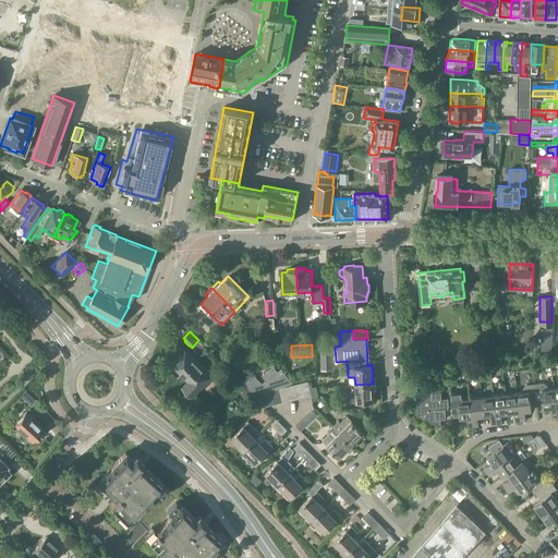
[(331,344),(320,346),(320,370),(332,370),(331,344)]
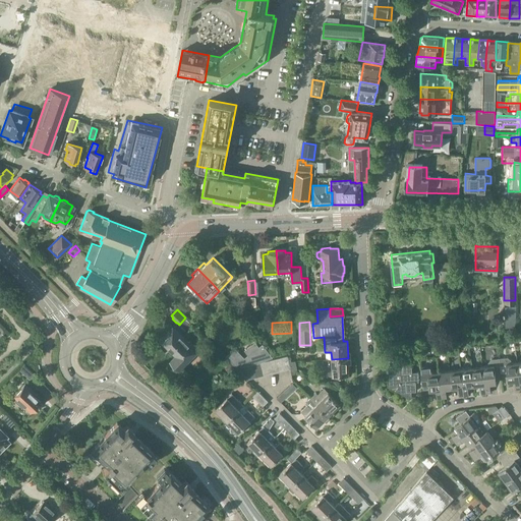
[(179,368),(181,366),(196,351),(170,324),(164,330),(167,334),(162,339),(170,347),(169,348),(172,351),(173,350),(177,355),(172,360),(179,368)]
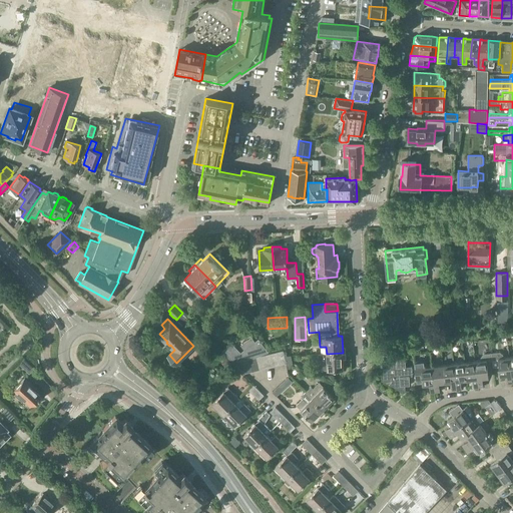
[(232,347),(224,354),(234,362),(248,359),(250,358),(249,357),(257,352),(261,356),(270,352),(264,342),(260,338),(241,353),(234,345),(232,347)]
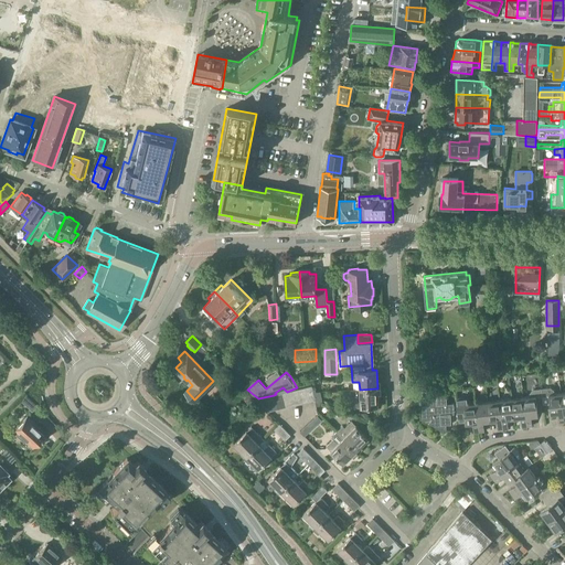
[(439,384),(428,384),(429,390),(419,390),(419,401),(422,401),(423,418),(445,433),(446,430),(446,424),(451,424),(450,413),(454,413),(454,403),(447,403),(446,394),(440,394),(439,384)]
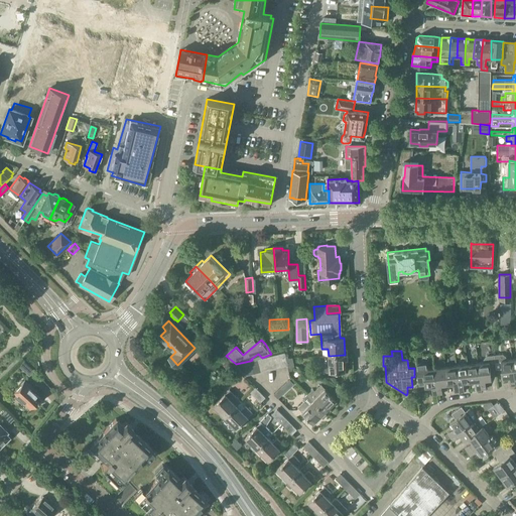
[(284,353),(278,354),(281,367),(288,365),(284,353)]
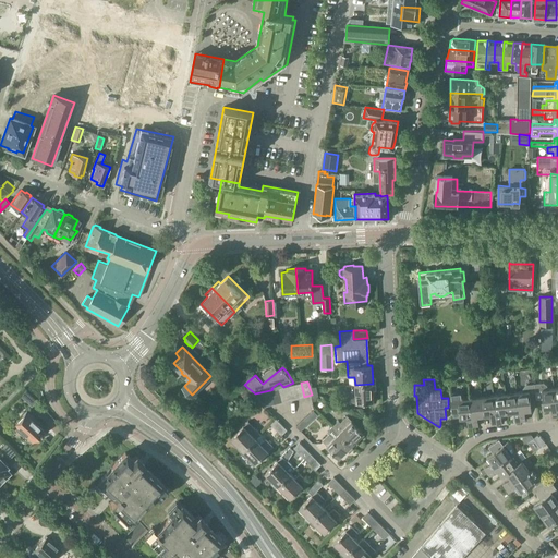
[(292,385),(296,399),(304,397),(301,383),(292,385)]
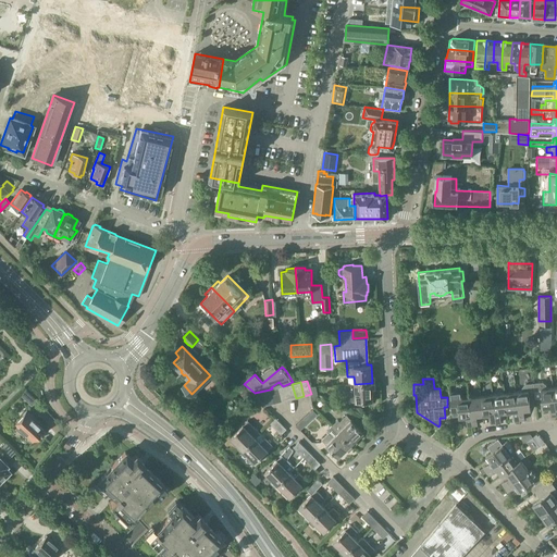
[(534,383),(534,386),(535,395),(535,399),(542,398),(543,408),(551,407),(552,417),(556,416),(554,394),(553,387),(546,387),(546,384),(543,382),(534,383)]
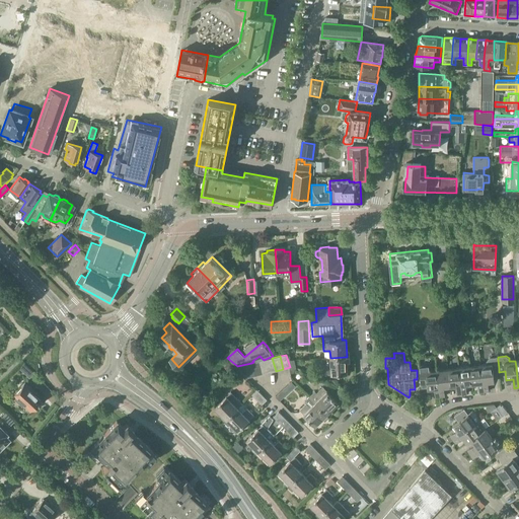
[(330,358),(321,358),(322,374),(326,374),(326,372),(330,371),(331,374),(348,373),(346,357),(330,358)]
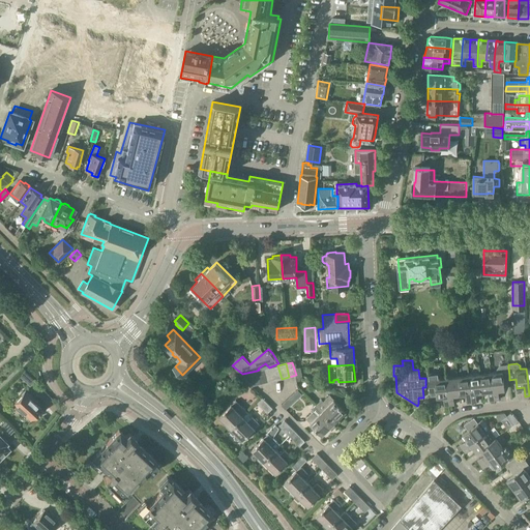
[(508,367),(508,364),(499,365),(497,369),(497,372),(491,373),(493,384),(494,400),(499,399),(498,390),(505,389),(504,380),(509,380),(509,376),(508,367)]
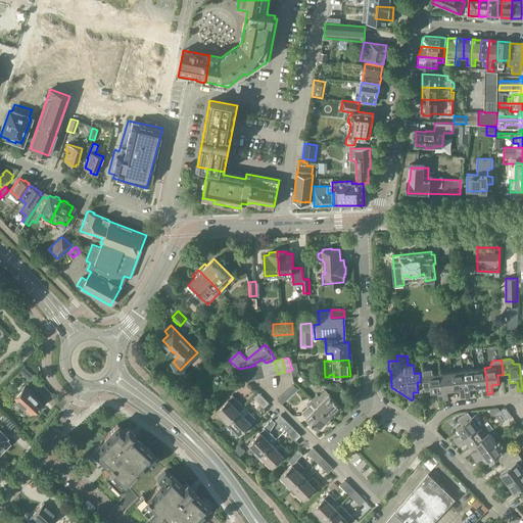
[(268,363),(271,375),(278,374),(274,361),(268,363)]
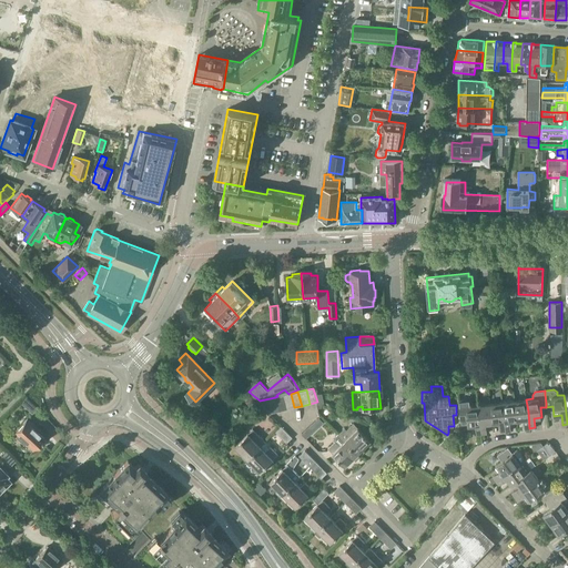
[(294,407),(291,394),(283,395),(286,409),(294,407)]
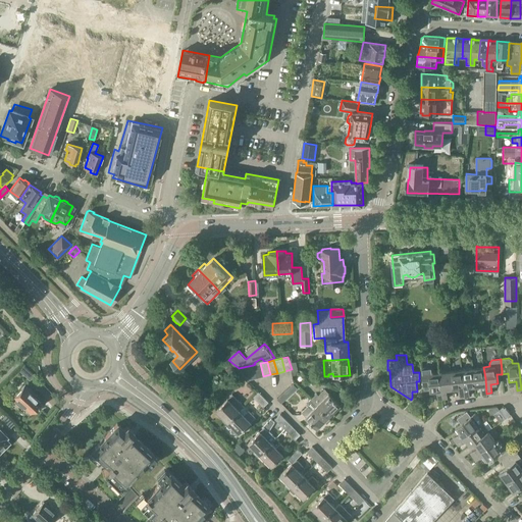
[(260,363),(255,364),(253,365),(256,378),(263,376),(260,363)]
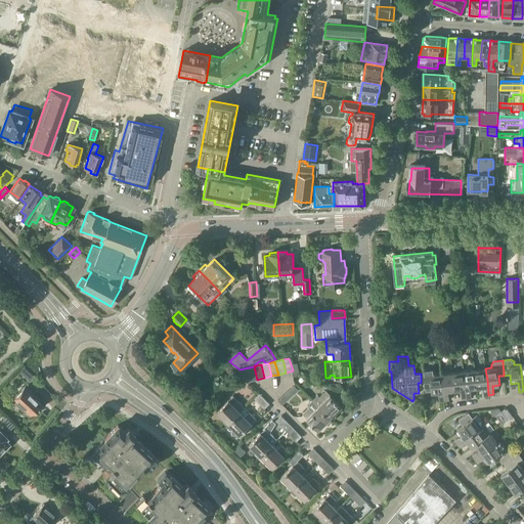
[(30,381),(34,376),(24,365),(18,372),(30,381)]
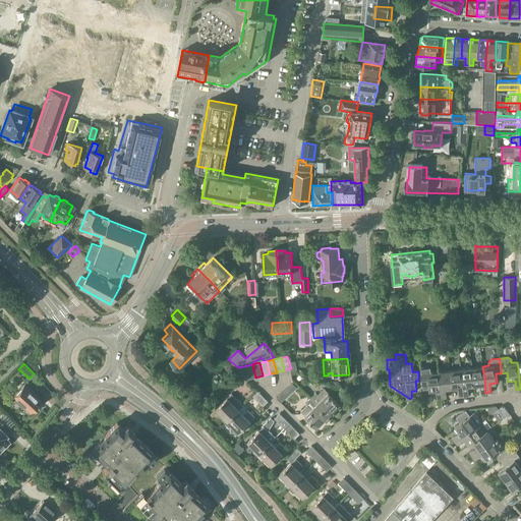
[(255,378),(252,364),(238,367),(249,379),(255,378)]
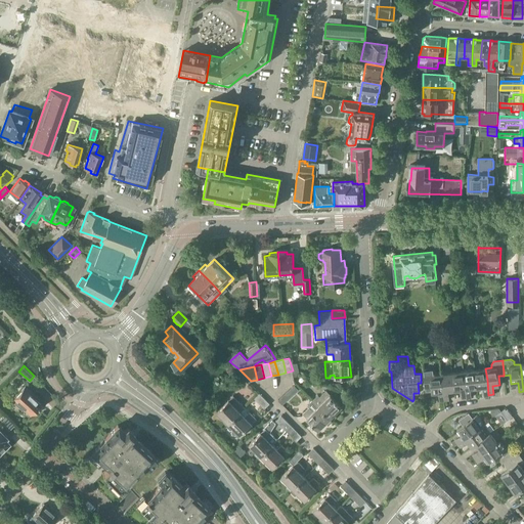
[(434,367),(423,369),(426,391),(432,390),(432,393),(438,392),(439,401),(444,400),(442,379),(441,374),(435,375),(434,367)]
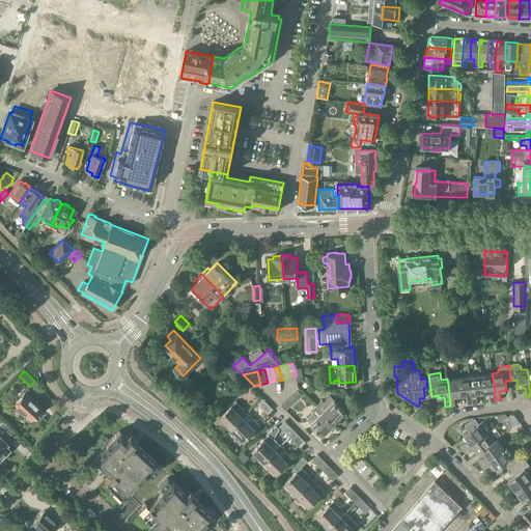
[(491,401),(495,400),(494,385),(492,373),(480,374),(481,382),(482,393),(490,392),(491,401)]
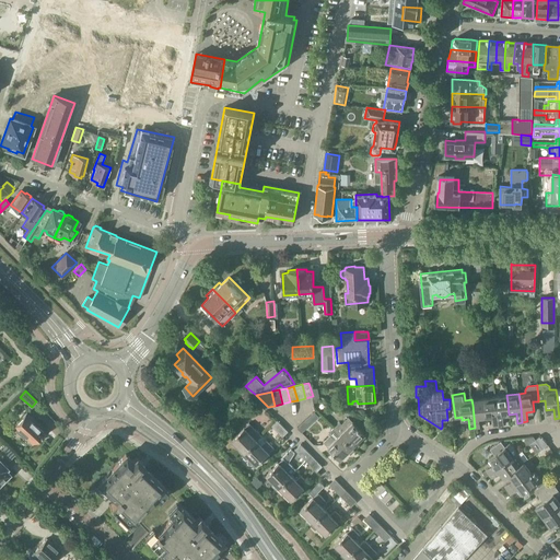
[(503,415),(509,415),(508,403),(506,395),(496,396),(497,404),(499,424),(504,424),(503,415)]
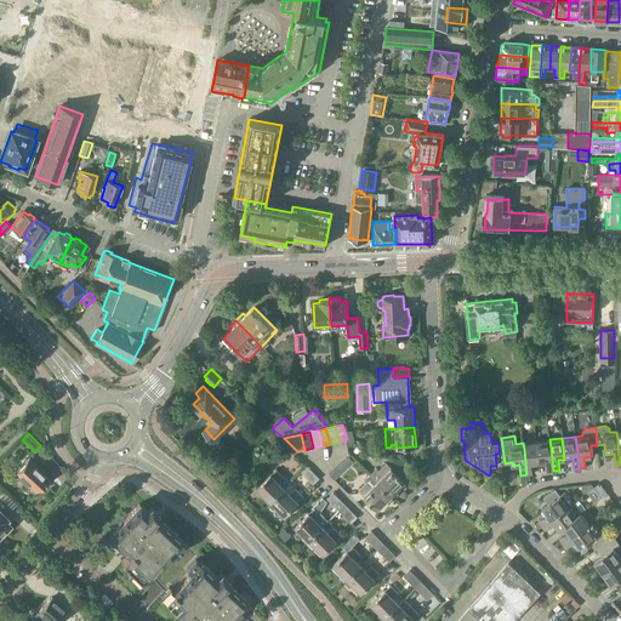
[(547,472),(553,471),(551,448),(550,439),(535,440),(537,456),(537,462),(546,462),(547,472)]
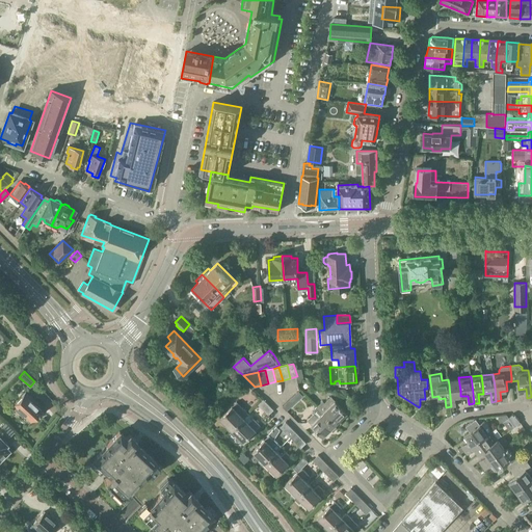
[(455,397),(460,396),(460,391),(458,377),(448,379),(449,384),(451,406),(456,405),(455,397)]
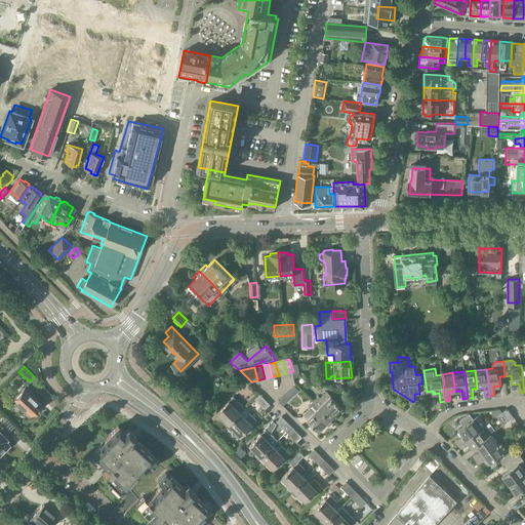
[(295,386),(290,391),(294,394),(296,395),(301,391),(295,386)]
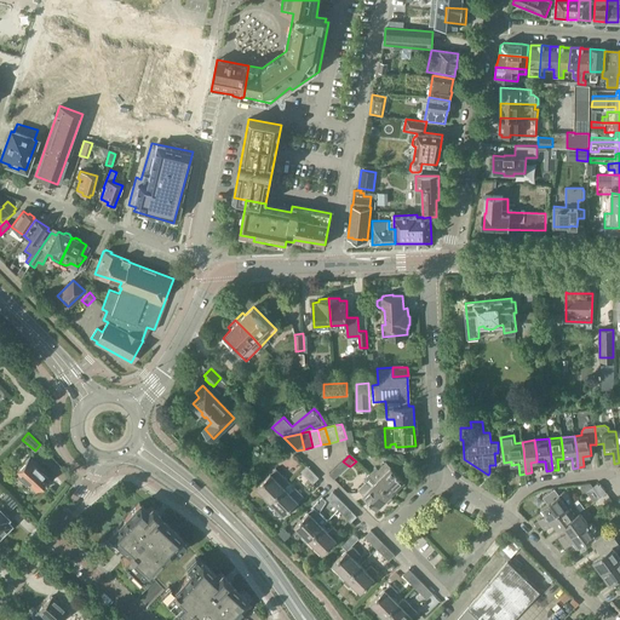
[(47,478),(42,472),(27,458),(13,472),(27,484),(28,482),(36,489),(46,480),(47,478)]
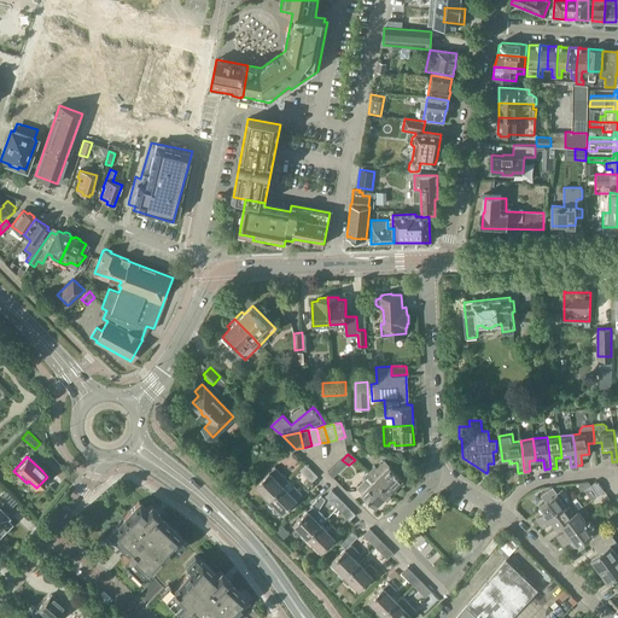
[(374,466),(367,472),(389,494),(403,479),(384,460),(377,467),(374,466)]
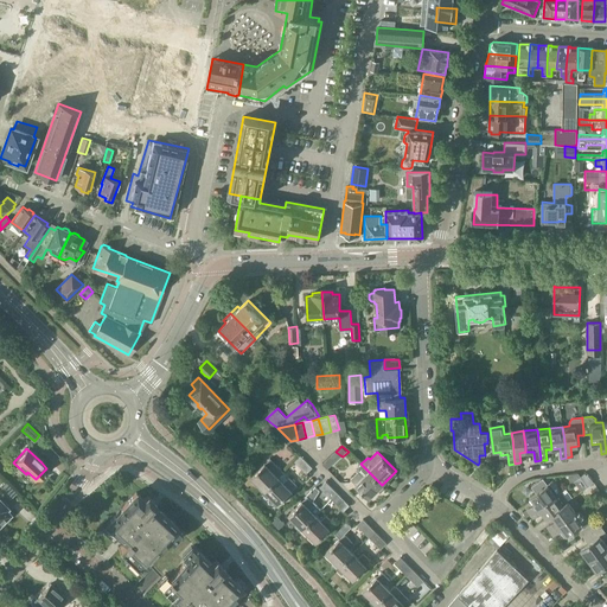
[(312,467),(300,455),(294,461),(306,473),(312,467)]
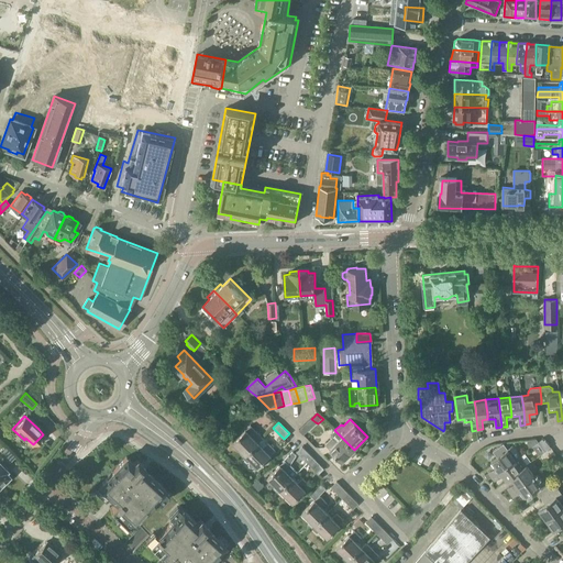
[(245,454),(258,442),(263,438),(250,424),(233,442),(245,454)]
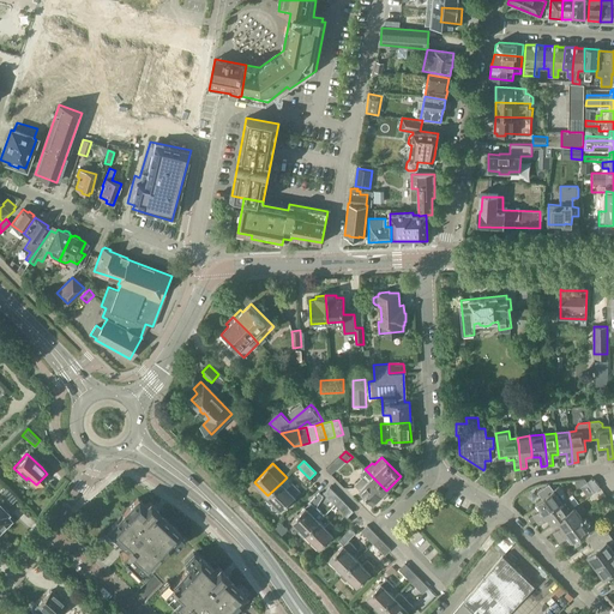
[(362,473),(362,476),(354,485),(373,504),(386,491),(365,469),(362,473)]
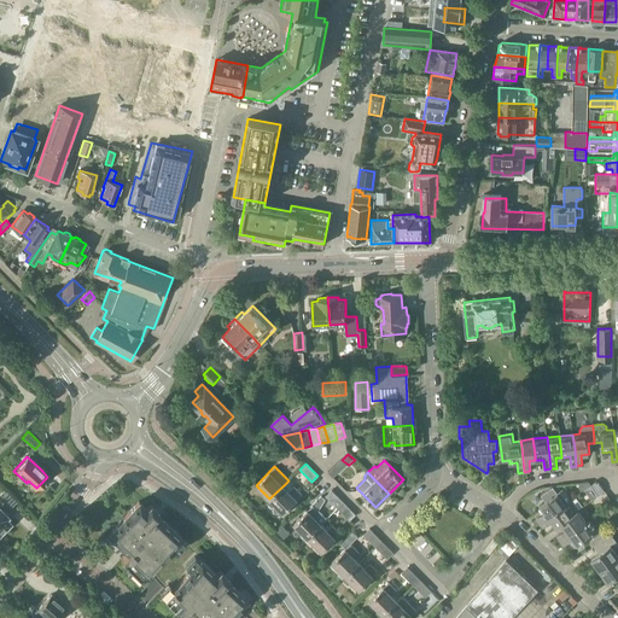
[(599,484),(595,482),(592,485),(596,493),(601,488),(599,484)]
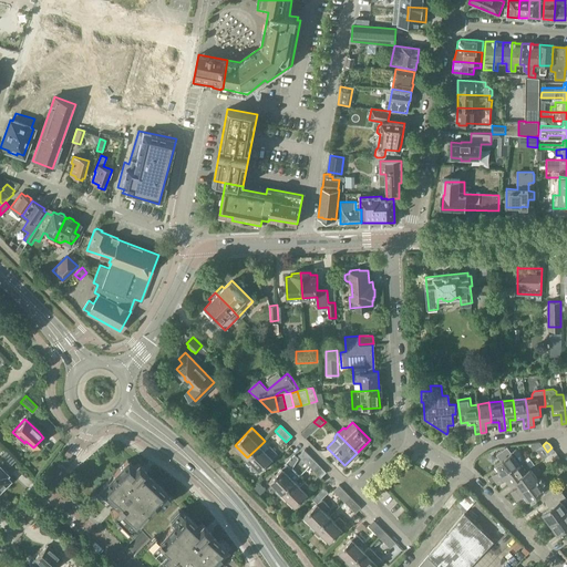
[(260,445),(247,457),(260,471),(277,454),(269,446),(265,451),(260,445)]
